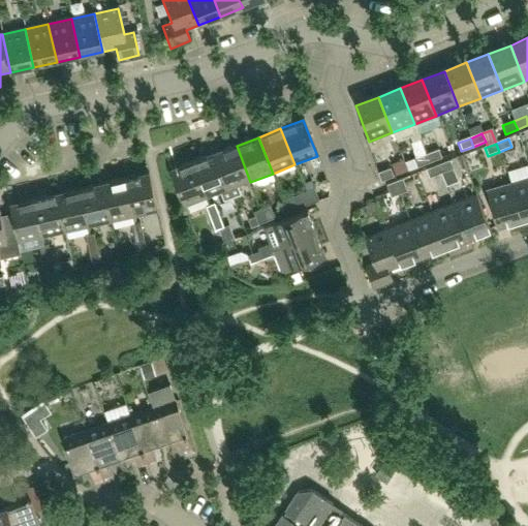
[(250,182),(237,146),(215,154),(231,198),(240,195),(237,187),(250,182)]
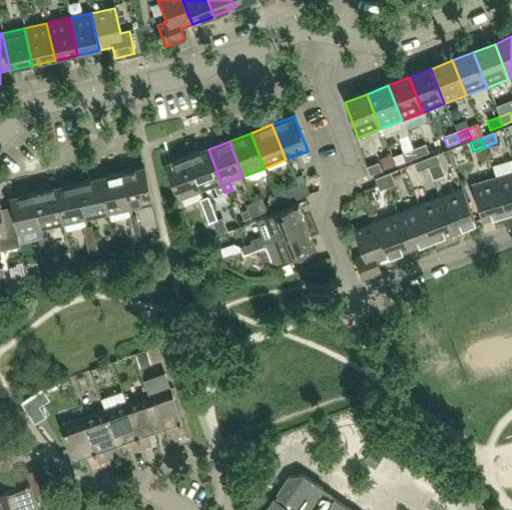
[(425,146),(413,150),(416,159),(428,154),(425,146)]
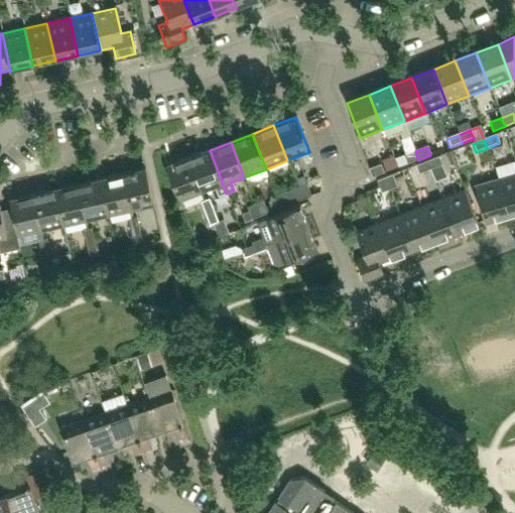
[(226,194),(210,150),(187,159),(202,194),(214,189),(217,198),(226,194)]
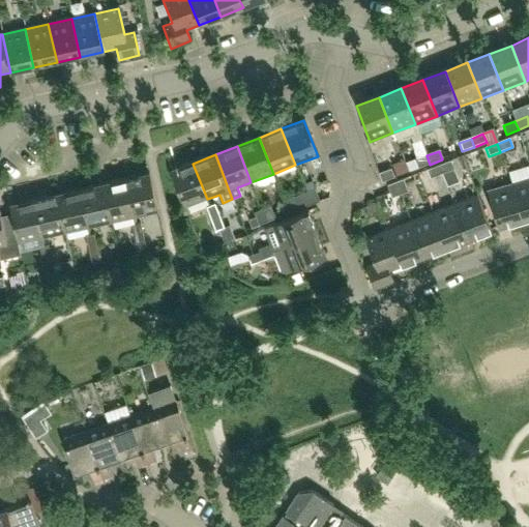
[(418,169),(430,165),(427,155),(415,160),(418,169)]
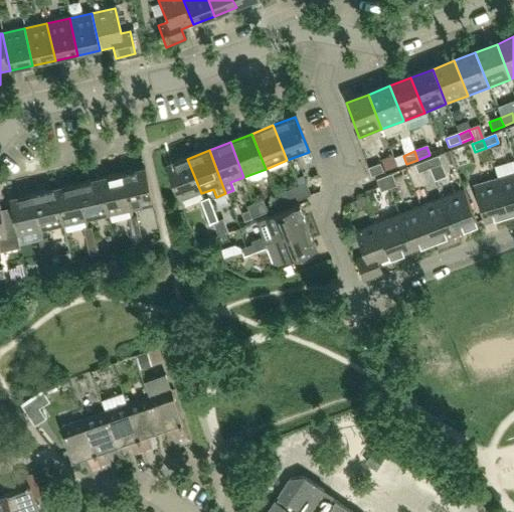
[(438,157),(425,162),(430,170),(441,165),(438,157)]
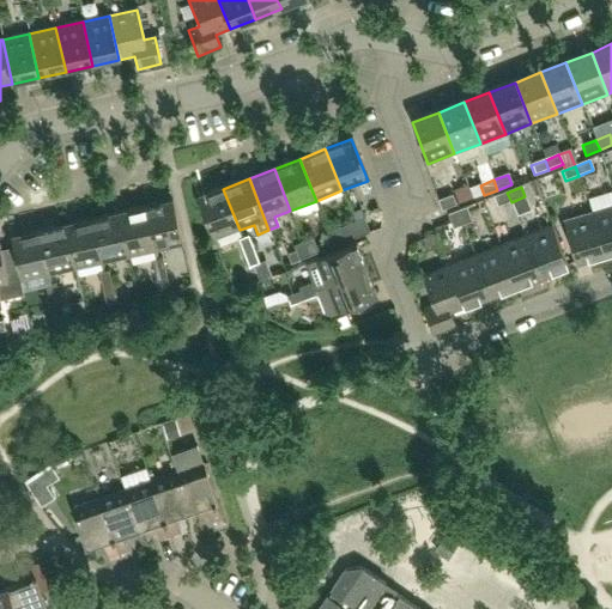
[(240,230),(223,189),(197,199),(213,241),(240,230)]
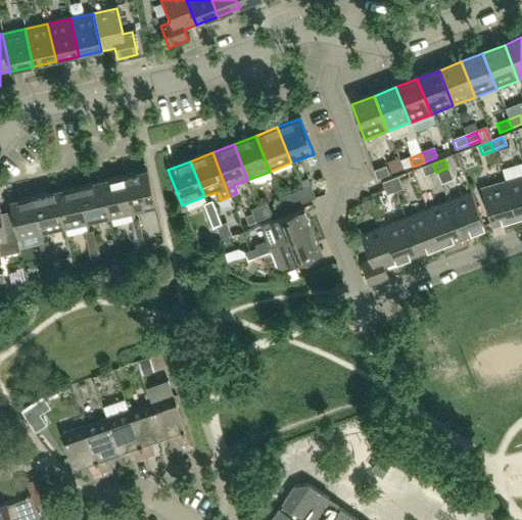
[(424,177),(436,173),(432,164),(421,169),(424,177)]
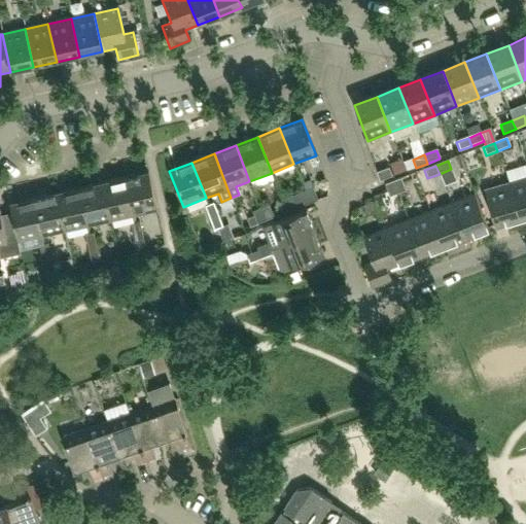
[(391,177),(388,169),(376,174),(379,182),(391,177)]
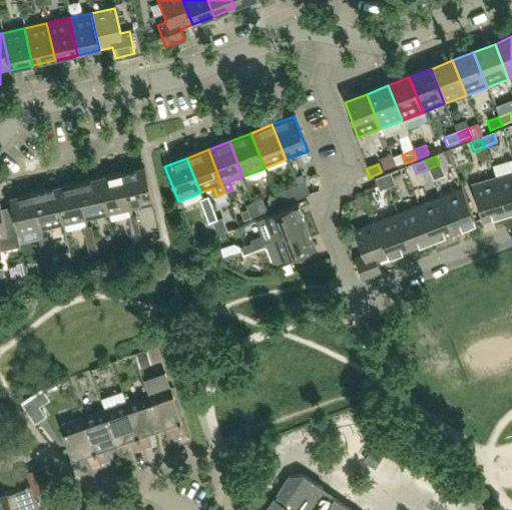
[(152,205),(143,169),(120,174),(129,211),(152,205)]
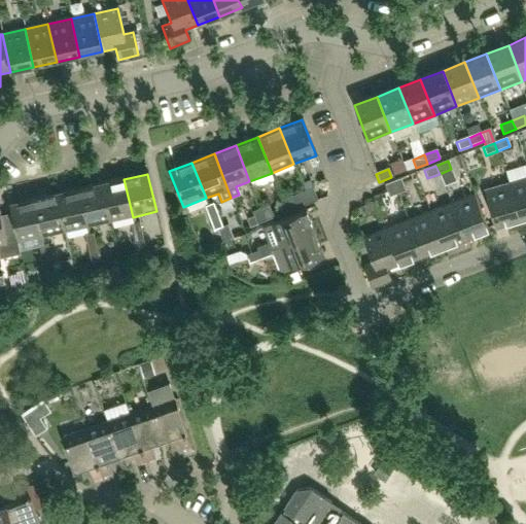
[(525,218),(525,178),(507,184),(519,221),(525,218)]
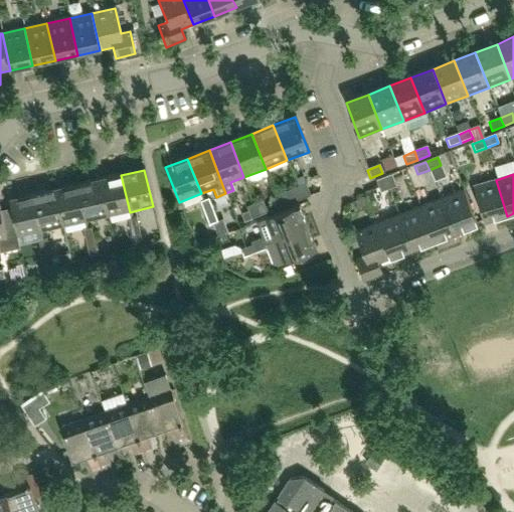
[(130,212),(121,175),(99,180),(108,217),(130,212)]
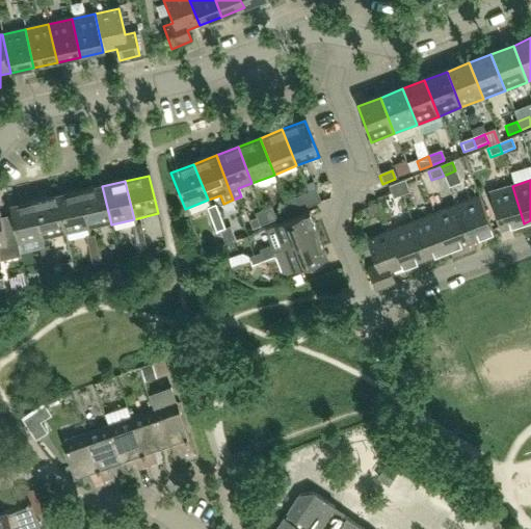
[(404,181),(396,184),(401,196),(409,193),(404,181)]
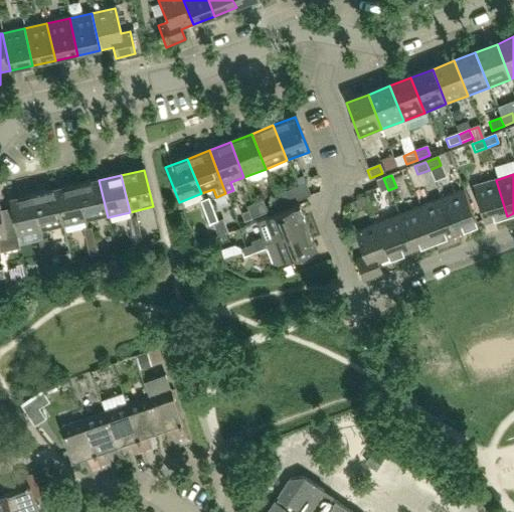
[(380,193),(388,190),(383,178),(375,181),(380,193)]
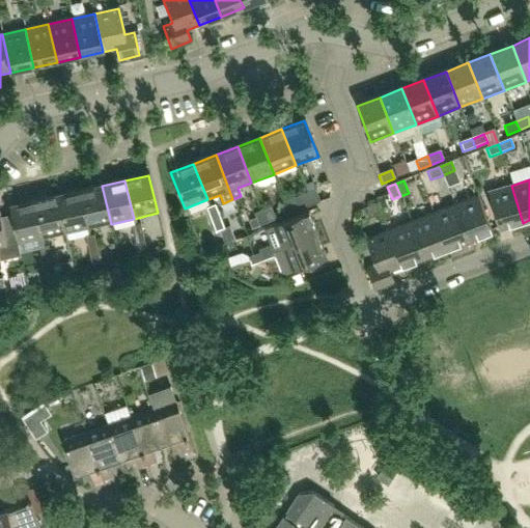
[(111,224),(102,186),(79,191),(87,229),(111,224)]
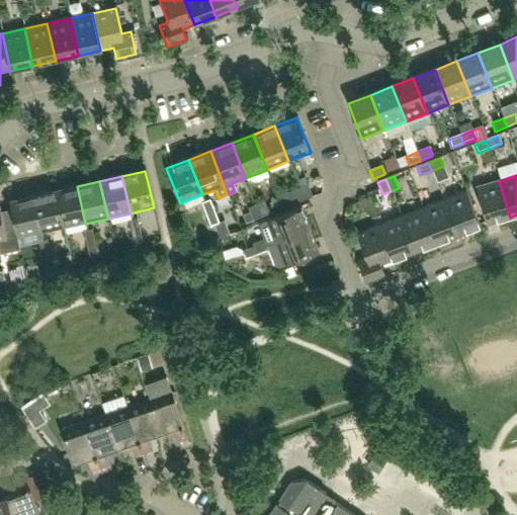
[(510,218),(499,181),(476,188),(487,225),(510,218)]
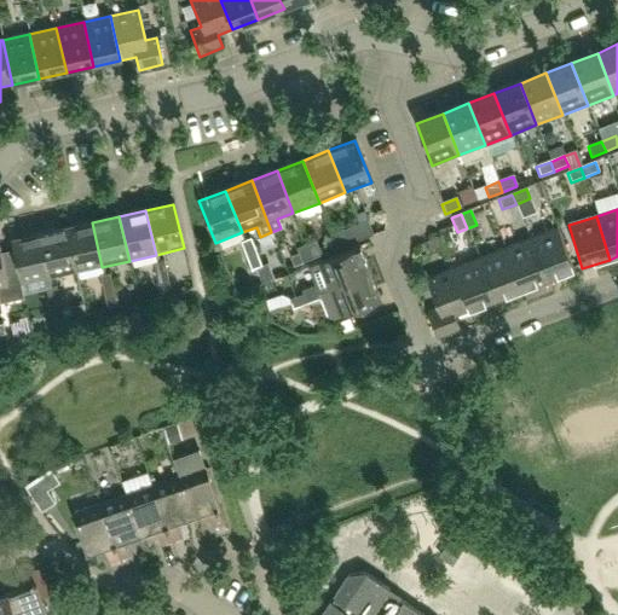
[(102,267),(92,222),(65,228),(75,273),(102,267)]
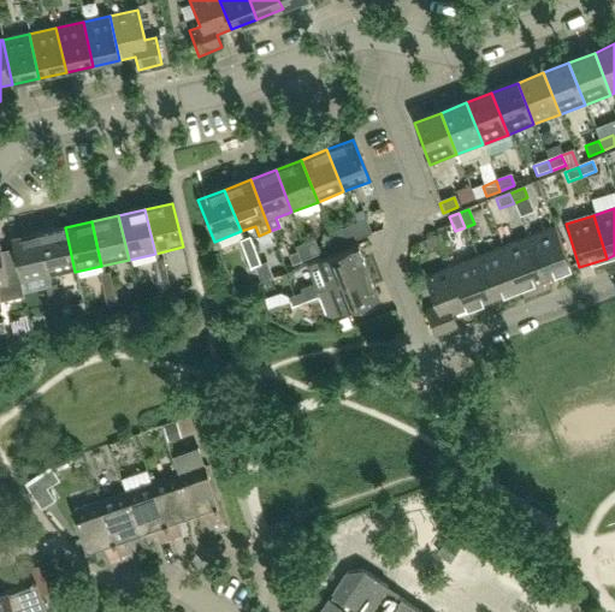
[(365,221),(355,225),(361,239),(371,236),(365,221)]
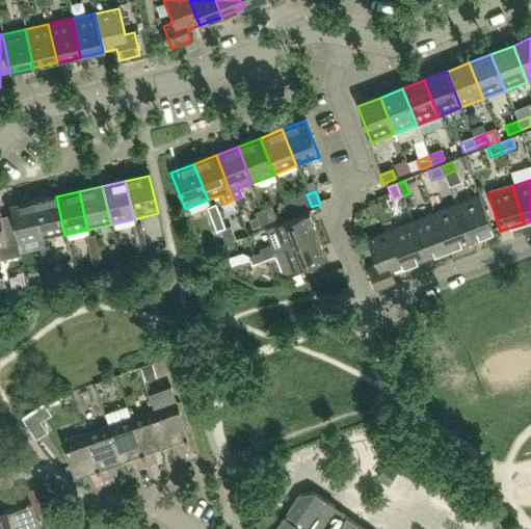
[(290,215),(312,207),(307,194),(286,203),(290,215)]
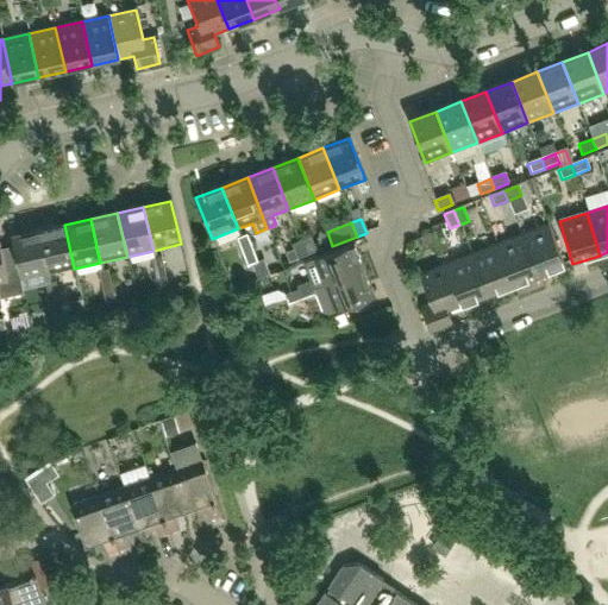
[(74,269),(64,225),(38,232),(48,275),(74,269)]
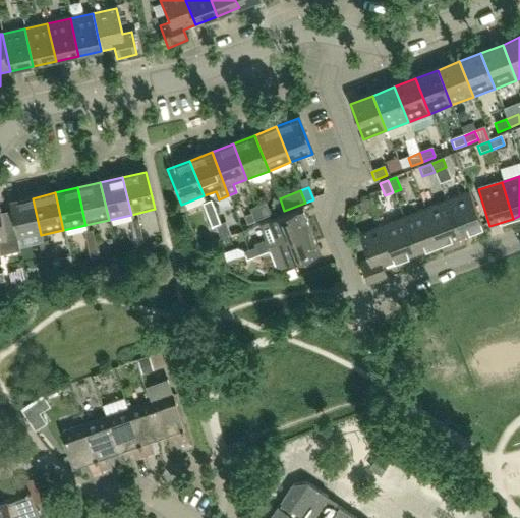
[(482,229),(468,193),(446,202),(460,237),(482,229)]
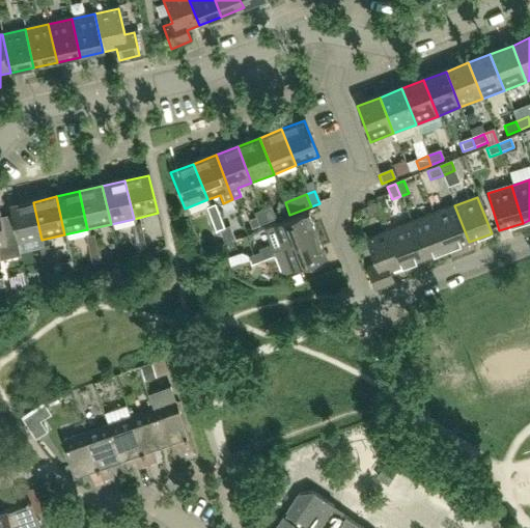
[(33,202),(9,207),(10,215),(18,245),(42,240),(33,202)]
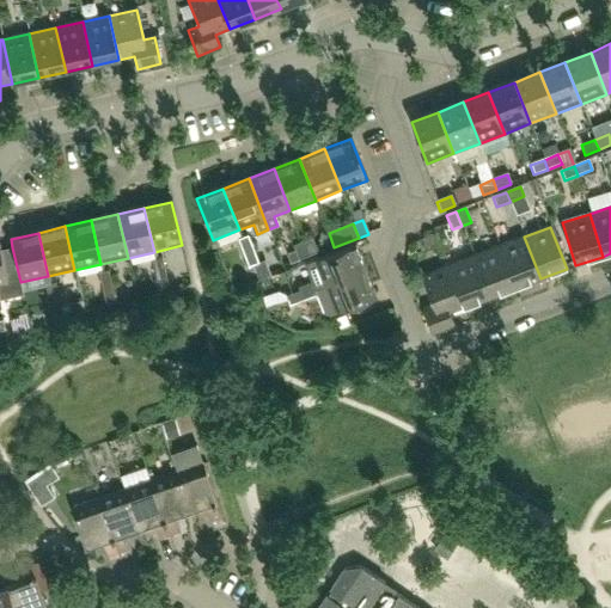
[(238,240),(243,255),(252,251),(248,237),(238,240)]
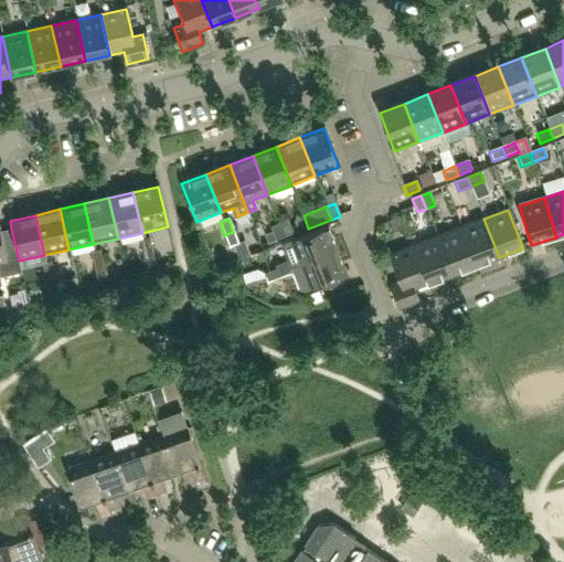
[(499,257),(483,219),(460,229),(476,266),(499,257)]
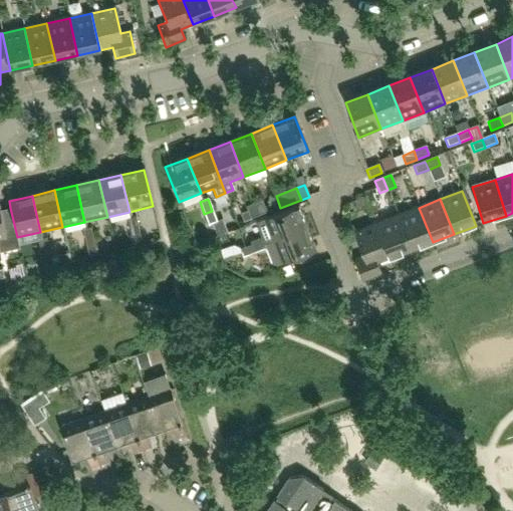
[(262,201),(254,204),(259,216),(267,213),(262,201)]
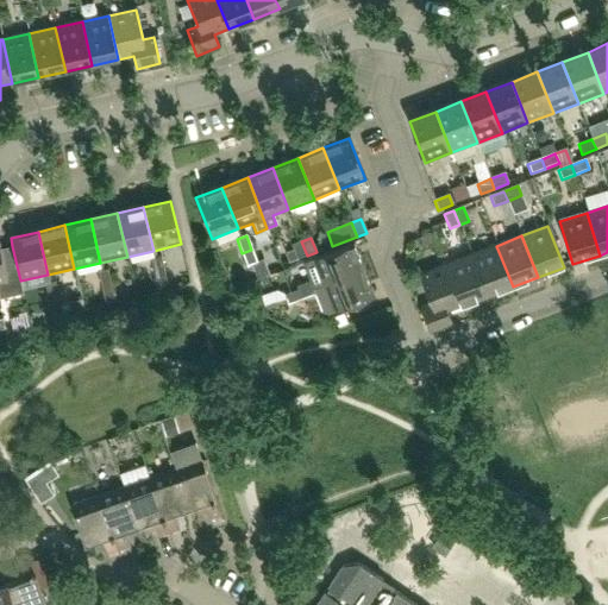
[(301,241),(292,245),(294,251),(298,259),(307,256),(301,241)]
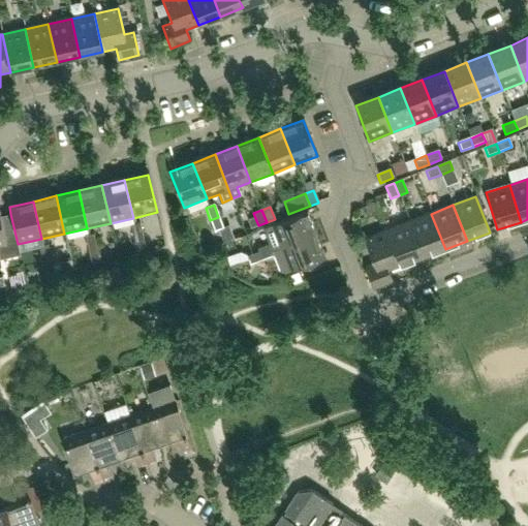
[(316,235),(307,212),(271,226),(280,249),(316,235)]
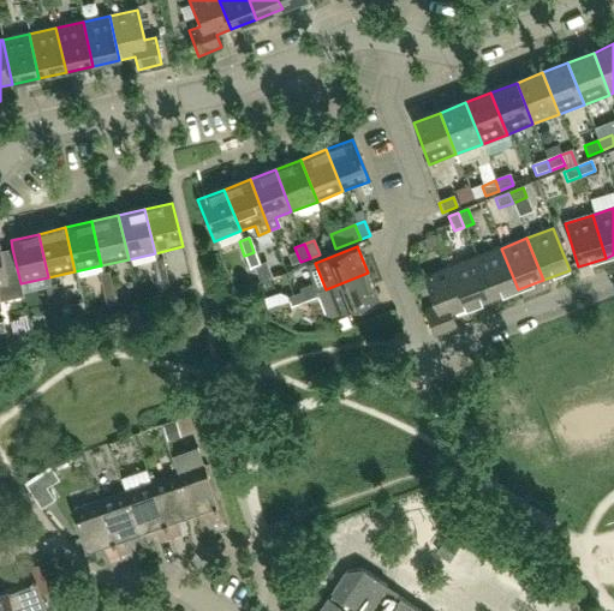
[(0,301),(23,297),(21,283),(12,249),(0,251),(0,301)]
